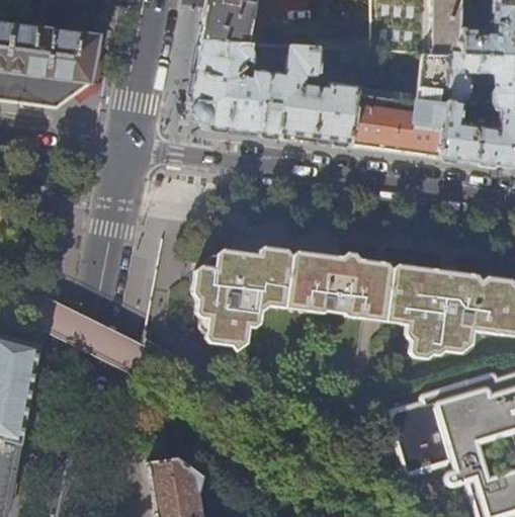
[(209,0),(207,12),(201,41),(248,44),(256,0),(209,0)]
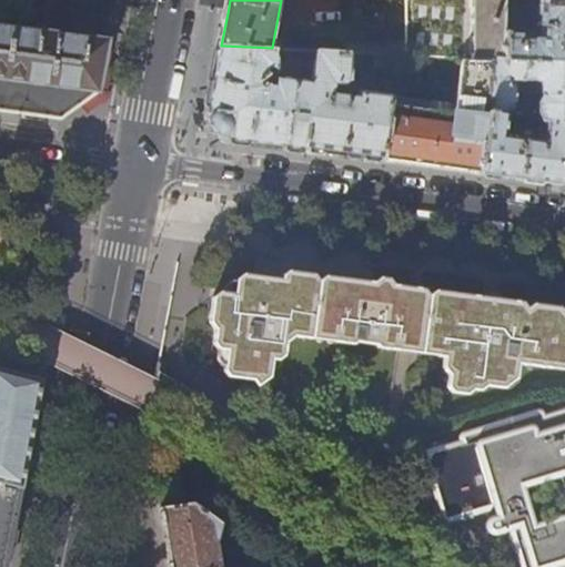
[(506,17),(507,3),(506,0),(407,0),(407,54),(464,57),(473,58),(497,59),(505,59),(505,32),(506,17)]
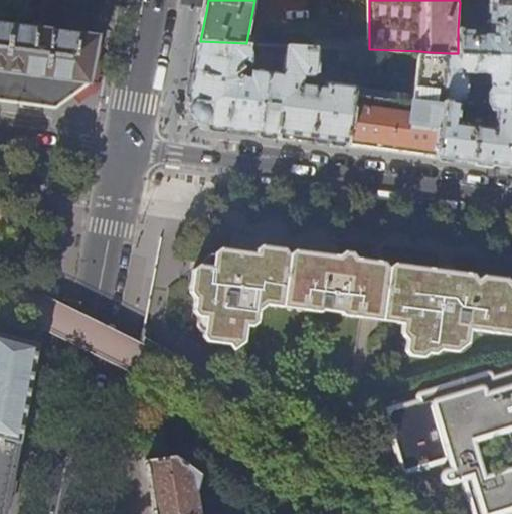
[(511,6),(492,5),(491,27),(495,31),(496,31),(496,36),(480,35),(480,30),(458,29),(458,53),(511,55),(511,6)]
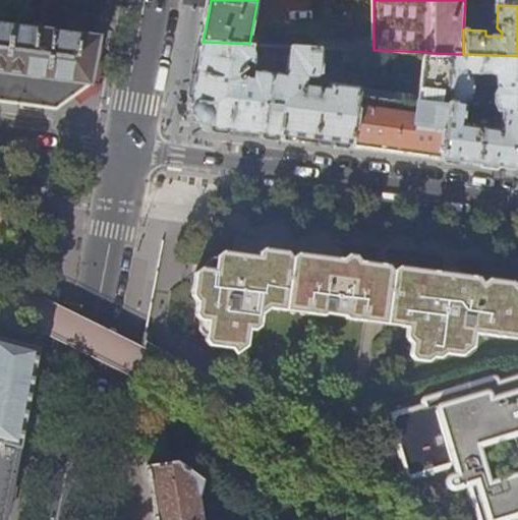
[(43,105),(58,107),(92,83),(96,61),(100,37),(53,30),(53,26),(39,25),(39,27),(0,22),(0,99),(2,100),(43,105)]
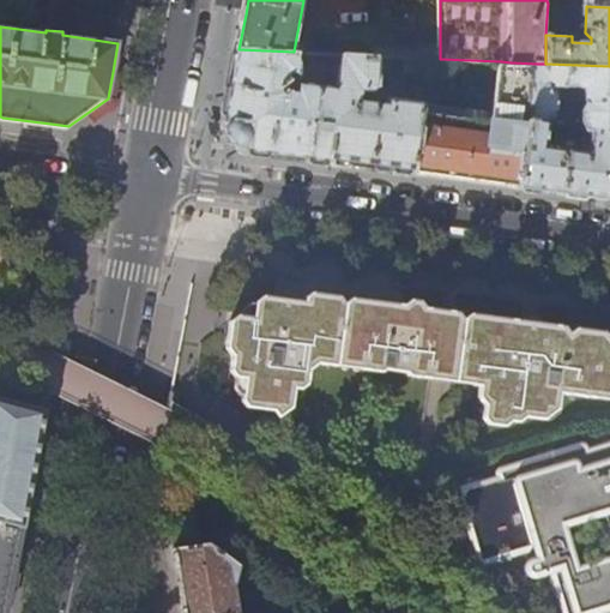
[(294,52),(239,49),(239,53),(230,95),(224,125),(233,136),(241,150),(279,155),(331,162),(334,132),(320,131),(321,120),(336,121),(345,54),(333,54),(331,78),(333,80),(333,86),(302,83),(300,84),(300,91),(291,90),(289,92),(285,88),(300,76),(301,73),(302,73),(303,52),(294,52)]
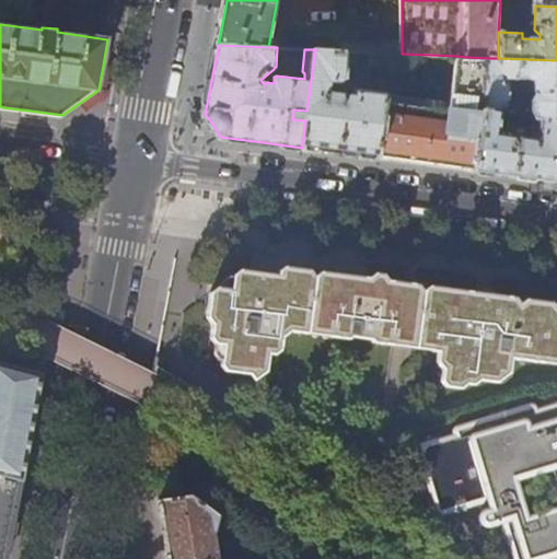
[(348,51),(315,49),(306,111),(305,120),(302,148),(344,153),(380,158),(387,103),(389,93),(358,90),(357,92),(357,96),(329,93),(332,84),(341,85),(348,79),(348,51)]
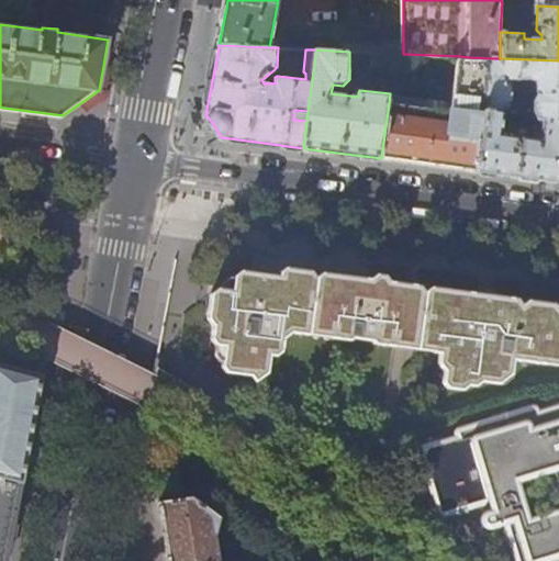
[(371,52),(372,67),(393,67),(394,54),(371,52)]
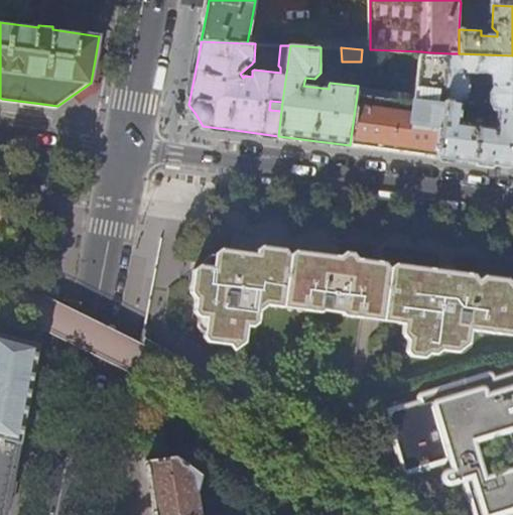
[(445,103),(452,53),(429,52),(421,51),(414,103),(357,95),(350,145),(383,149),(437,157),(445,103)]
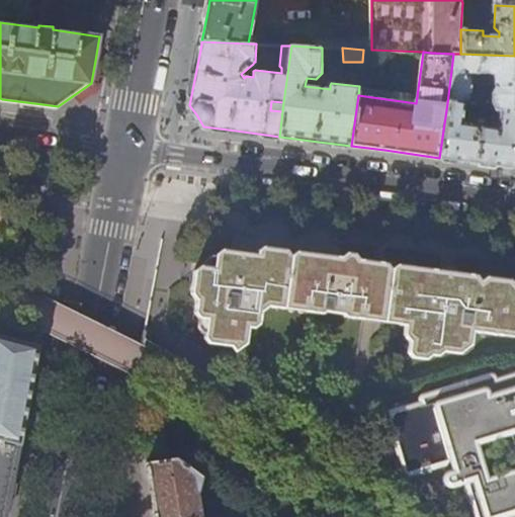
[(514,56),(460,54),(453,54),(447,103),(464,105),(470,99),(474,83),(468,73),(495,75),(494,89),(492,93),(492,103),(495,109),(499,110),(514,112),(514,56)]
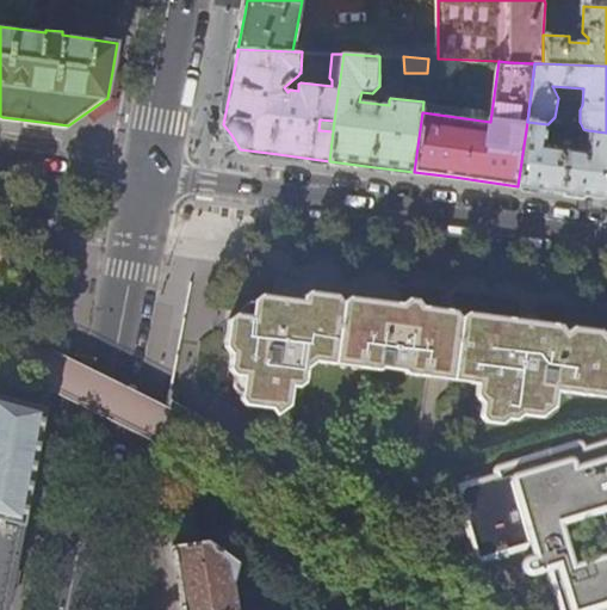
[(545,147),(547,124),(527,122),(518,186),(567,192),(606,198),(606,133),(588,130),(588,148),(583,152),(545,147)]
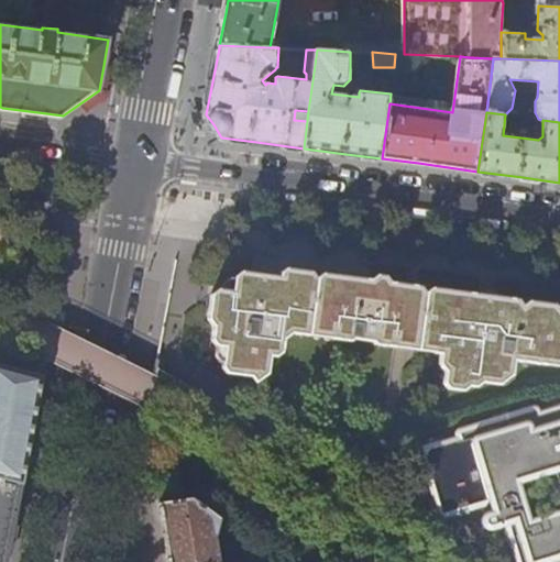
[(380,343),(419,349),(421,349),(423,341),(438,342),(437,351),(443,352),(442,362),(448,370),(446,382),(450,387),(465,390),(472,385),(479,386),(485,382),(503,385),(504,372),(516,374),(518,360),(550,364),(551,355),(559,356),(559,305),(558,302),(531,299),(524,305),(519,298),(497,295),(486,302),(480,293),(434,286),(427,291),(423,285),(392,281),(388,274),(381,273),(375,278),(364,277),(325,272),(320,277),(314,271),(289,266),(284,271),(283,275),(274,274),(266,281),(259,272),(252,271),(244,270),(237,275),(235,289),(221,287),(213,294),(210,317),(216,323),(213,337),(218,342),(227,344),(223,364),(229,371),(253,374),(259,381),(272,372),(274,355),(281,355),(286,350),(287,339),(295,332),(313,334),(314,328),(335,330),(335,338),(354,340),(358,338),(377,340),(380,343)]
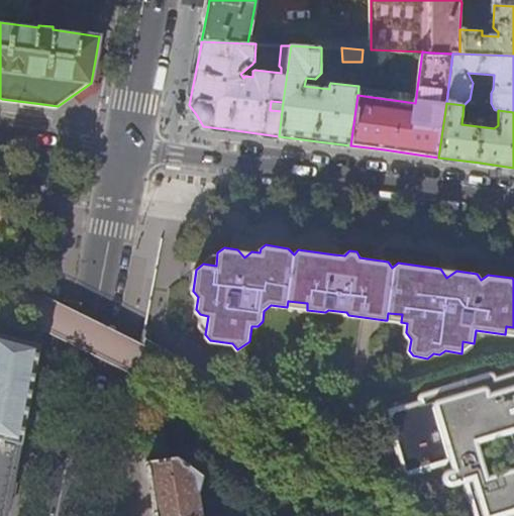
[(0,515),(8,515),(9,511),(20,452),(32,391),(41,344),(0,333),(0,515)]
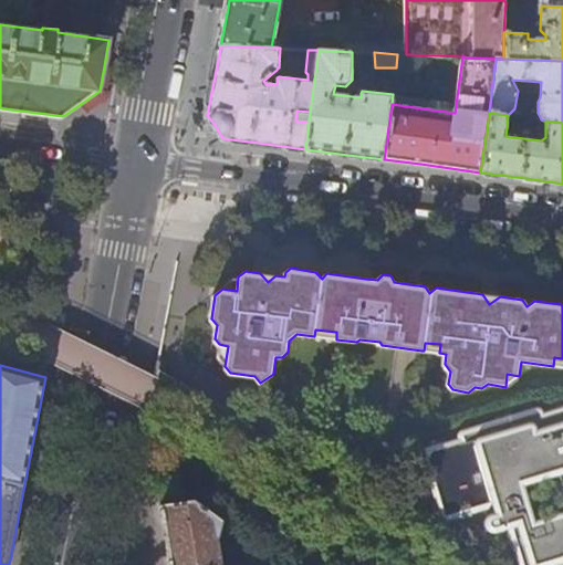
[(562,406),(549,410),(545,407),(543,406),(540,406),(462,429),(460,432),(459,437),(427,446),(426,448),(424,451),(424,453),(442,519),(446,520),(450,521),(496,508),(497,512),(492,513),(489,516),(487,521),(487,525),(490,529),(496,532),(498,532),(511,529),(522,564),(562,564),(562,406)]
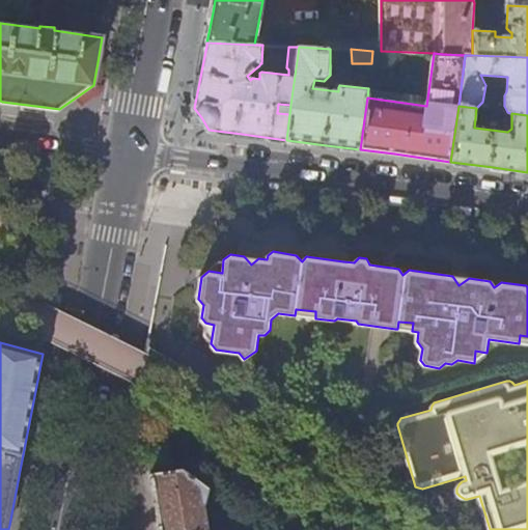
[(161,529),(206,529),(203,507),(209,487),(154,444),(151,445),(146,435),(157,498),(161,529)]
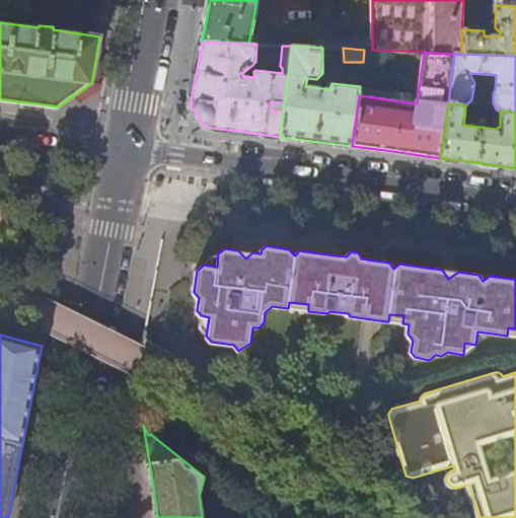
[(242,516),(247,510),(234,500),(229,506),(242,516)]
